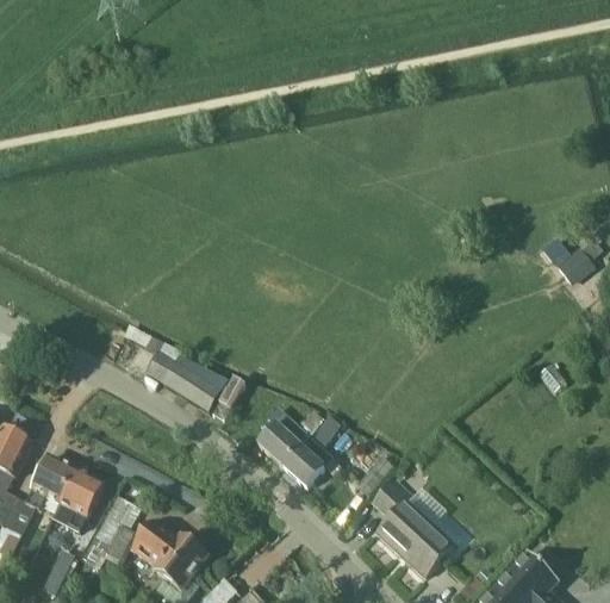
[(129,337),(157,354),(147,372),(207,411),(226,381),(165,342),(130,323),(122,337),(129,337)]
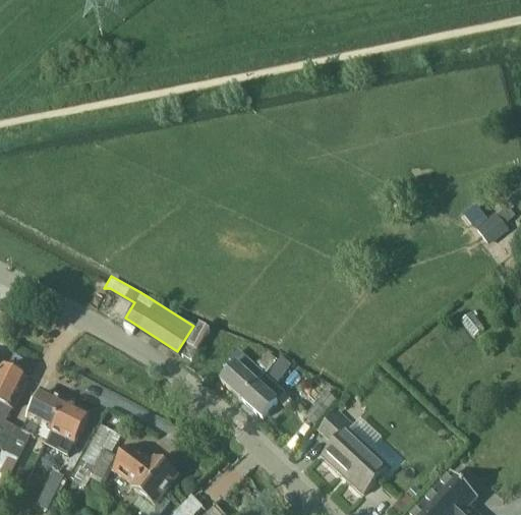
[(195,351),(209,328),(198,323),(181,353),(190,359),(195,351)]
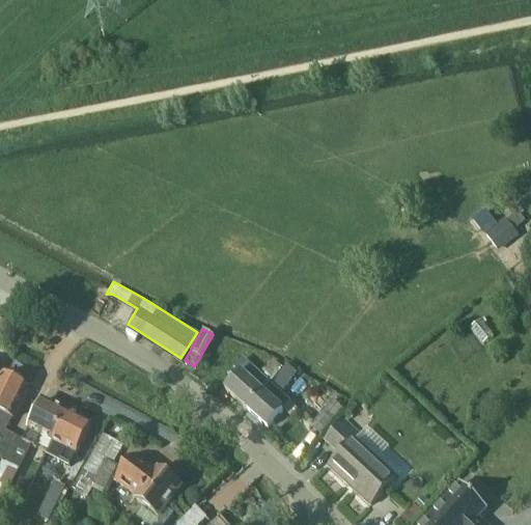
[(239,370),(224,387),(245,407),(246,406),(269,381),(285,362),(276,354),(273,357),(259,371),(248,361),(243,355),(232,365),(239,370)]
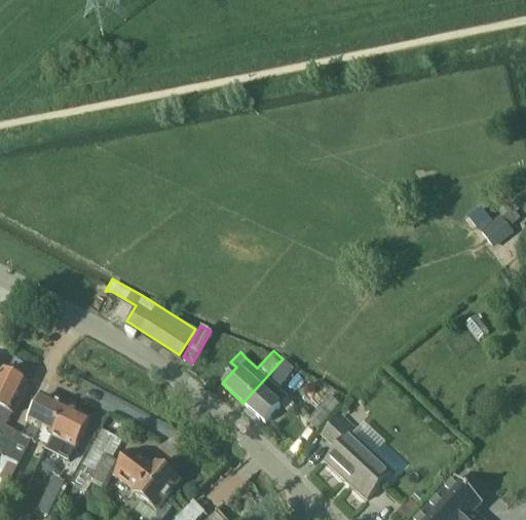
[(275,368),(267,377),(272,382),(276,385),(285,376),(275,368)]
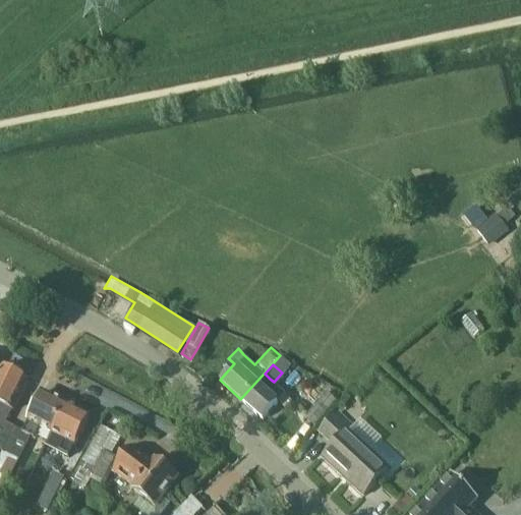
[(0,445),(11,423),(4,419),(11,407),(12,408),(27,378),(1,365),(0,366),(0,445)]
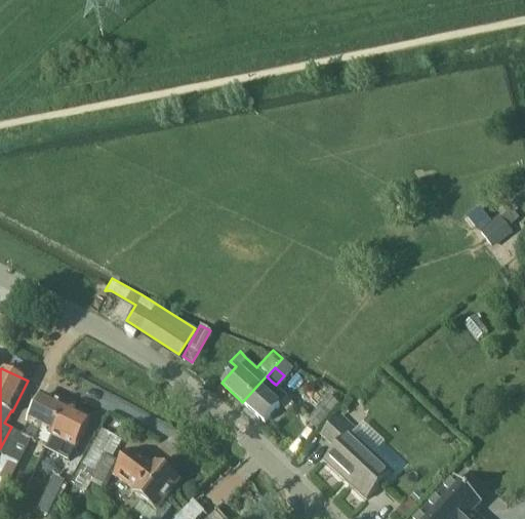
[(266,376),(243,401),(264,421),(279,403),(286,396),(266,376)]
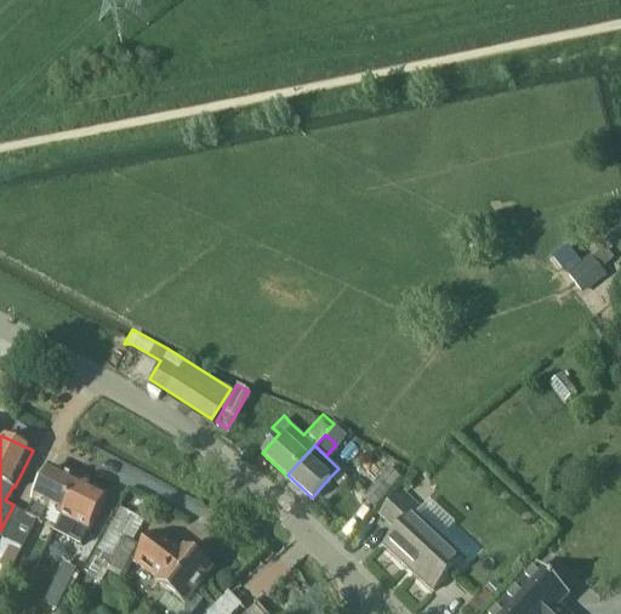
[(75,477),(73,472),(67,468),(61,470),(50,464),(26,511),(13,505),(0,530),(0,533),(3,535),(0,540),(0,572),(4,564),(11,568),(36,518),(41,519),(47,507),(61,513),(78,478),(75,477)]
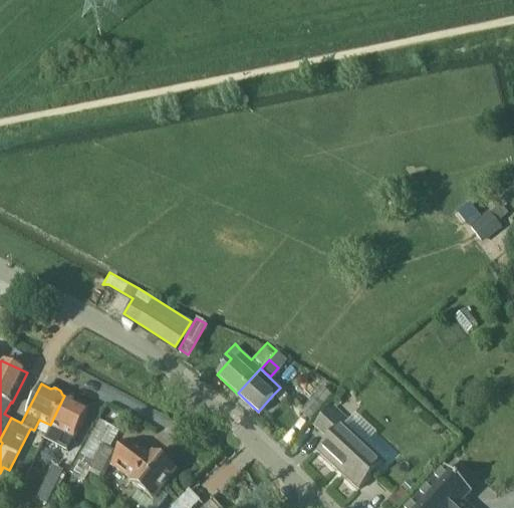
[(330,394),(320,385),(300,408),(310,417),(330,394)]
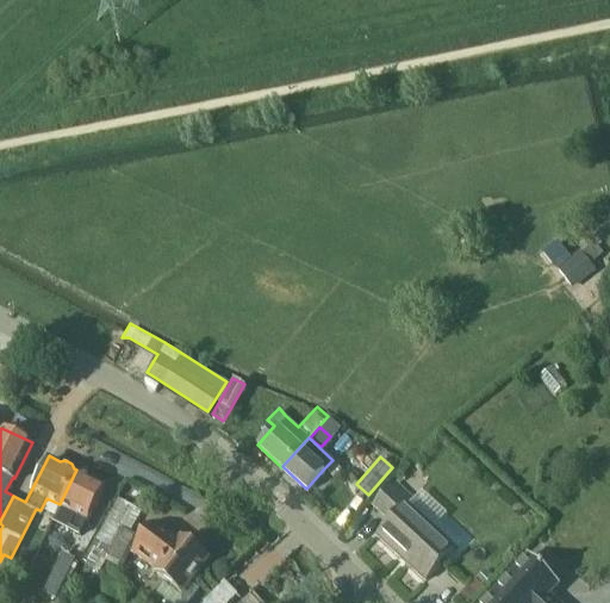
[(60,504),(53,517),(67,524),(80,530),(104,484),(93,478),(91,473),(85,470),(79,471),(76,470),(60,504)]
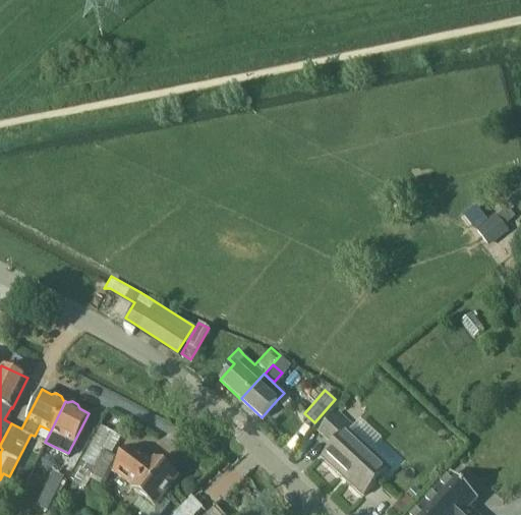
[(362,493),(388,466),(347,428),(351,423),(337,409),(319,430),(333,443),(322,455),(362,493)]
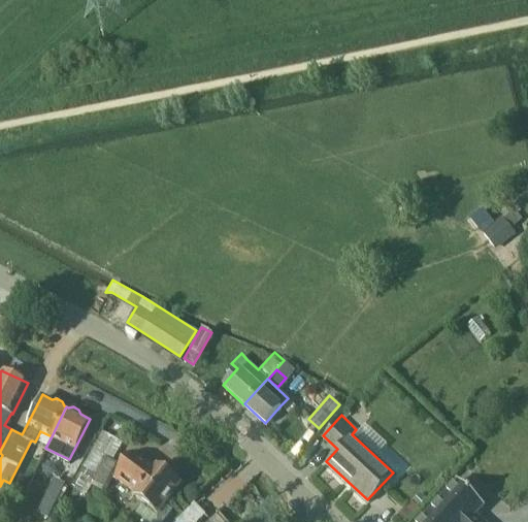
[(92,479),(103,485),(116,462),(110,460),(121,441),(100,430),(71,484),(85,491),(92,479)]
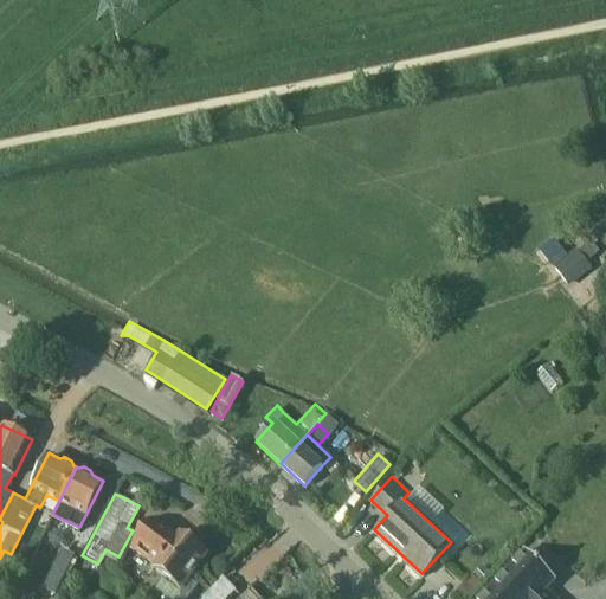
[(153,519),(133,546),(156,564),(154,567),(163,574),(155,586),(172,598),(185,598),(198,583),(188,577),(206,553),(180,534),(178,538),(176,536),(153,519)]
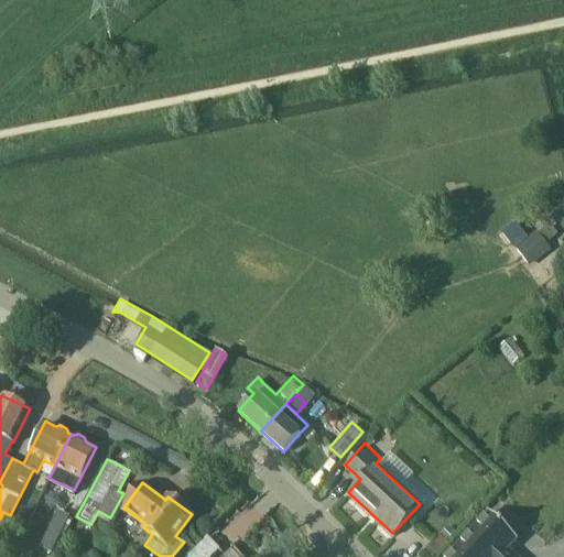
[(518,556),(508,547),(517,537),(488,510),(444,556),(518,556)]
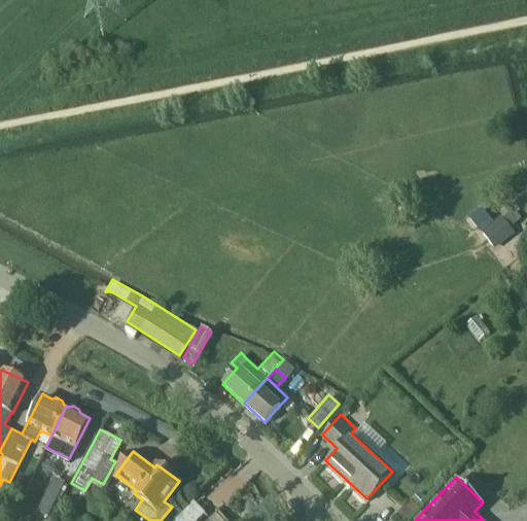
[(192,520),(204,512),(195,500),(171,520),(192,520)]
